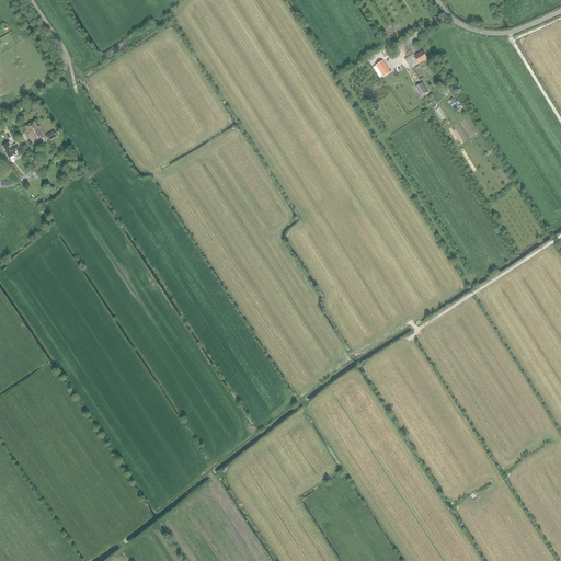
[(413,55),(404,59),(409,65),(416,60),(419,64),(426,58),(422,52),(414,57),(413,55)]
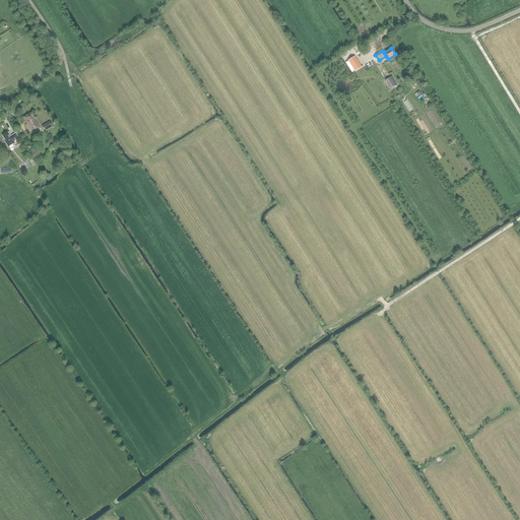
[(354,57),(346,62),(352,72),(362,67),(354,57)]
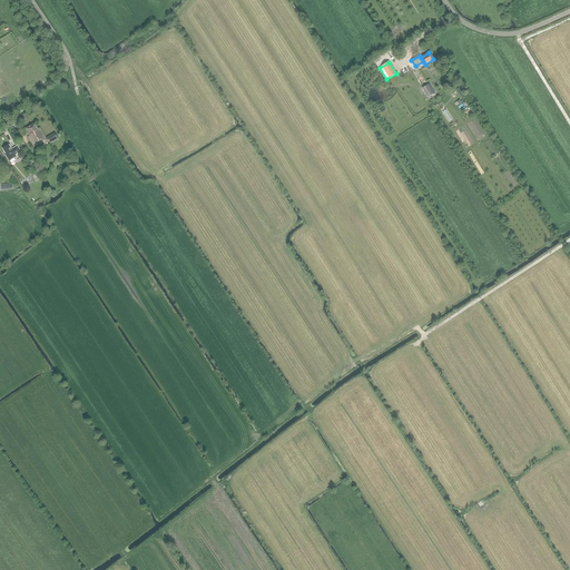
[(428,85),(422,88),(429,97),(433,95),(428,85)]
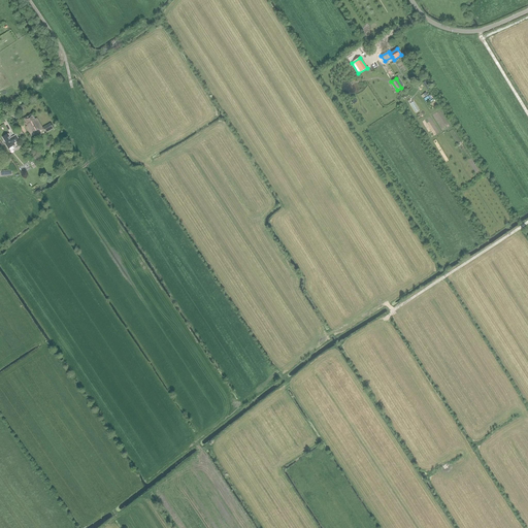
[(26,126),(32,136),(43,130),(37,119),(35,120),(32,114),(24,120),(27,125),(26,126)]
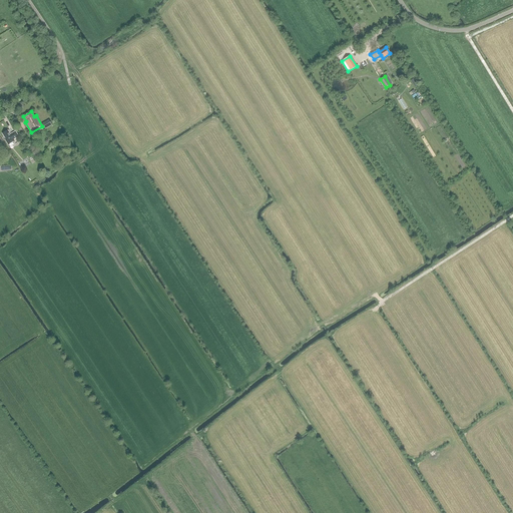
[(42,124),(45,129),(52,125),(49,120),(42,124)]
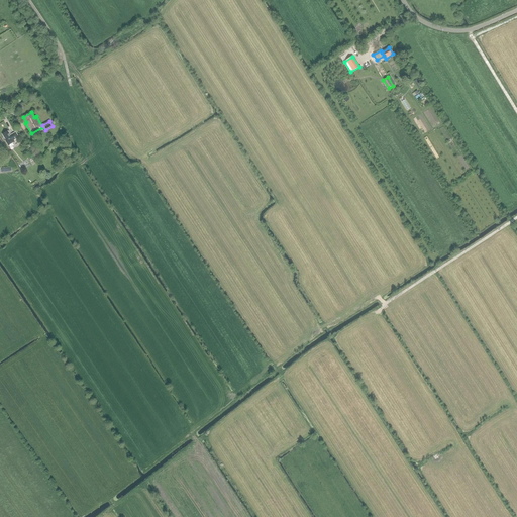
[(5,140),(8,146),(15,141),(14,140),(19,137),(16,132),(10,135),(8,131),(2,134),(5,139),(5,140)]
